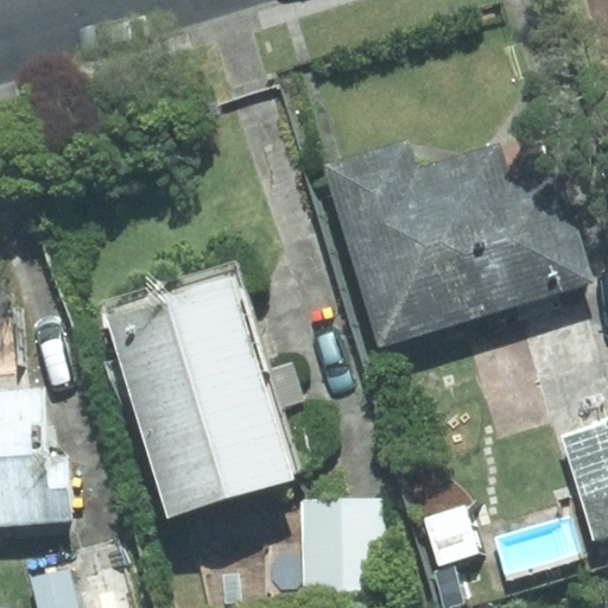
[(406,141),(327,166),(380,344),(593,280),(555,153),(506,168),(499,145),(415,170),(406,141)]
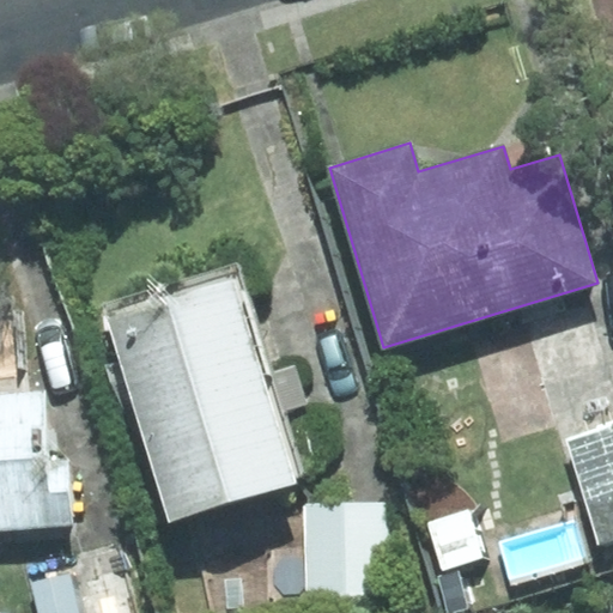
[(0,222),(0,331),(29,322),(0,222)]
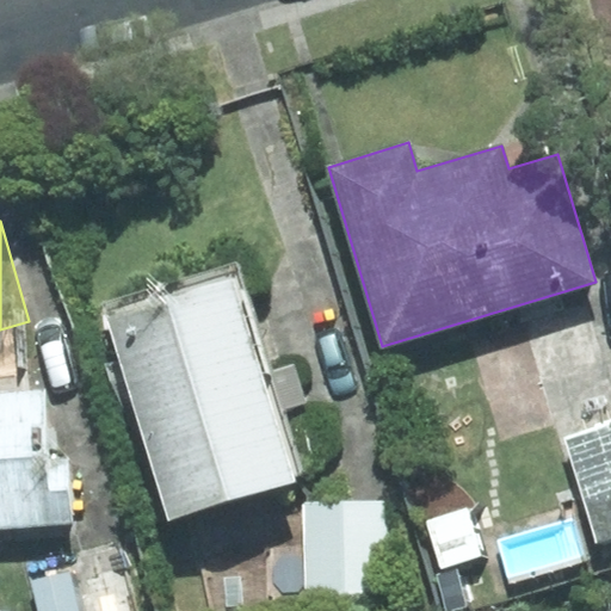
[(234,276),(106,314),(168,518),(295,481),(234,276)]
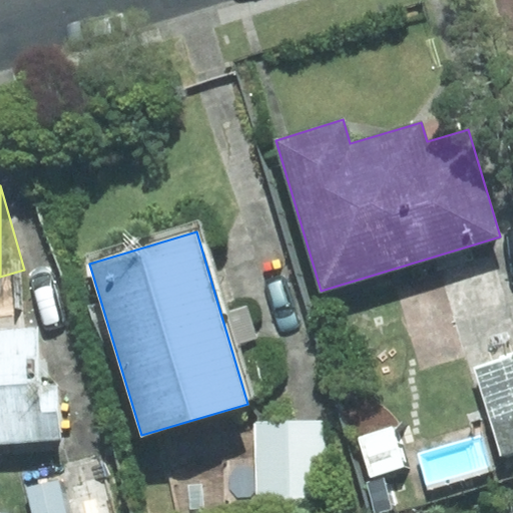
[(34,315),(0,324),(0,438),(63,421),(34,315)]
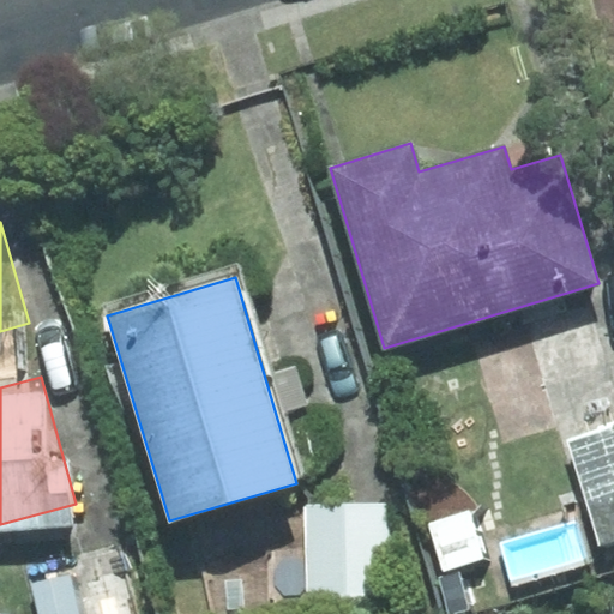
[(613,426),(567,440),(600,546),(613,540),(613,426)]
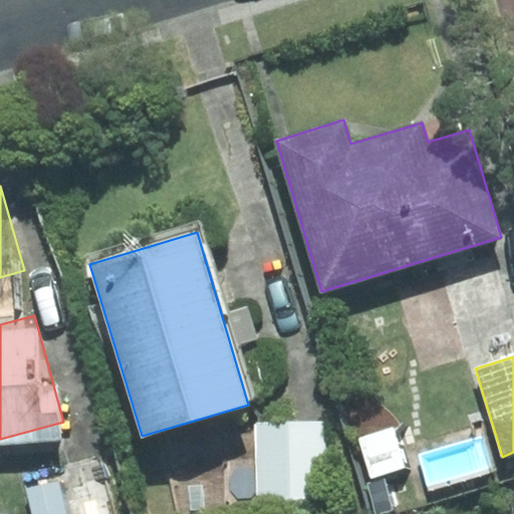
[(326,423),(256,423),(256,503),(326,502),(326,423)]
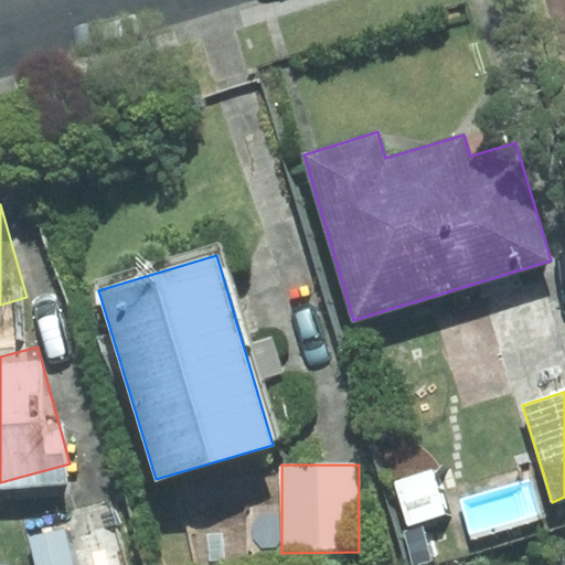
[(106,564),(91,510),(0,534),(0,564),(106,564)]
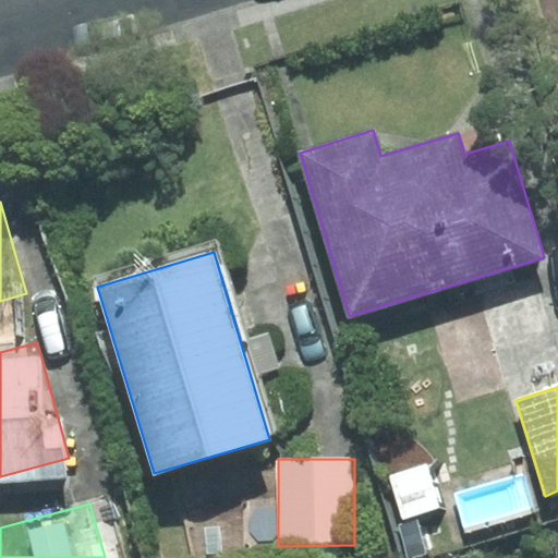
All buildings are outlined.
